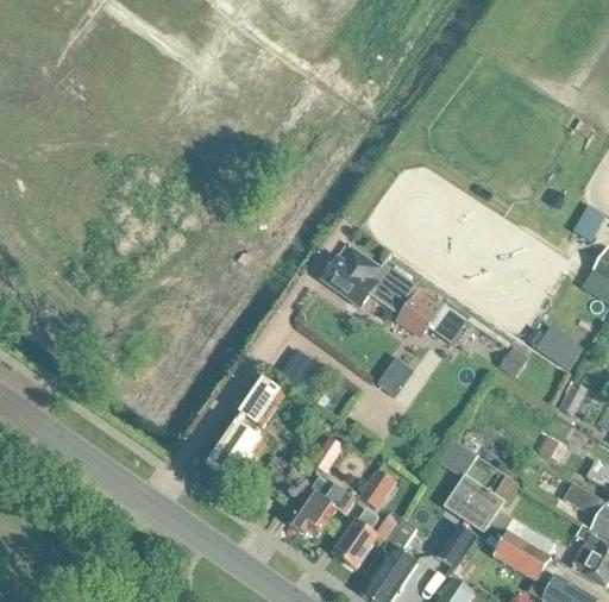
[(400,0),(399,2),(410,10),(416,2),(413,0),(400,0)]
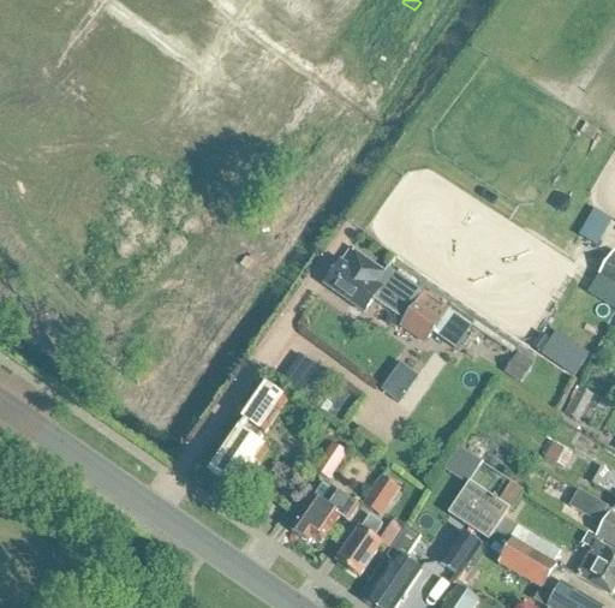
[(353,72),(347,81),(359,89),(365,81),(353,72)]
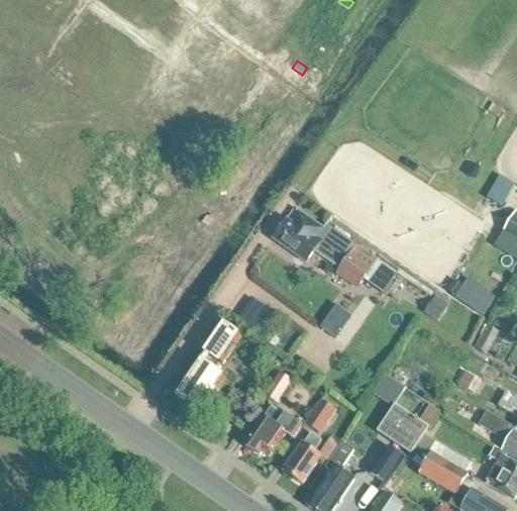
[(292,68),(288,74),(297,81),(302,75),(292,68)]
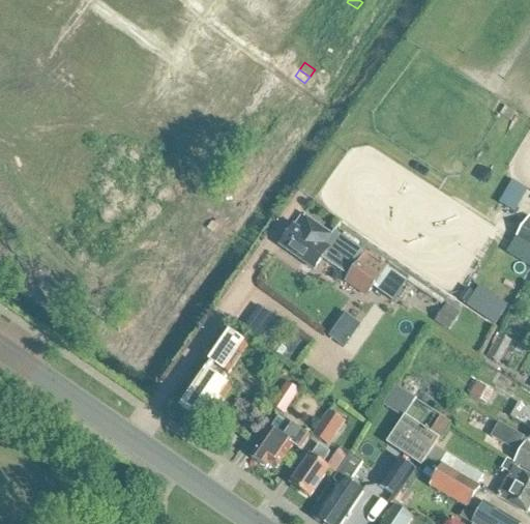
[(513,209),(527,186),(511,177),(498,200),(513,209)]
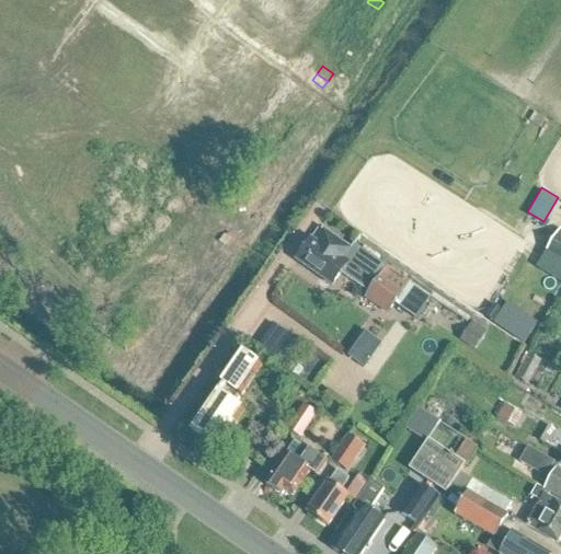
[(312,235),(298,256),(333,281),(341,269),(370,289),(366,295),(388,310),(395,299),(415,314),(430,292),(354,240),(351,244),(321,224),(313,237),(312,235)]
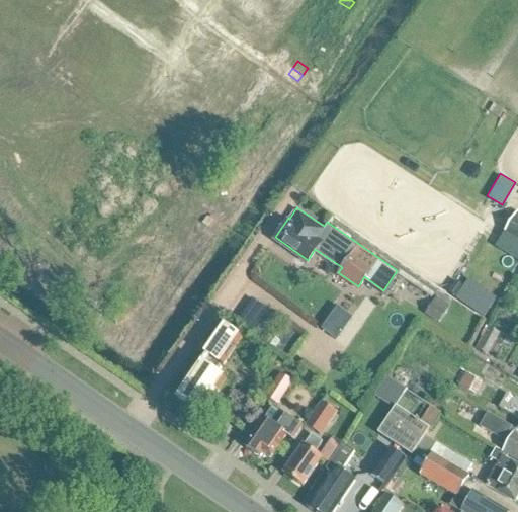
[(517,249),(517,208),(504,230),(517,238),(513,247),(517,249)]
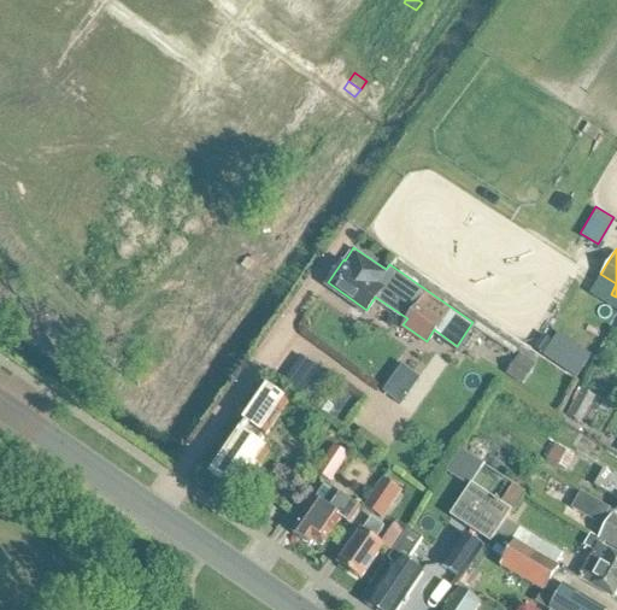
[(522,381),(536,359),(519,349),(505,370),(522,381)]
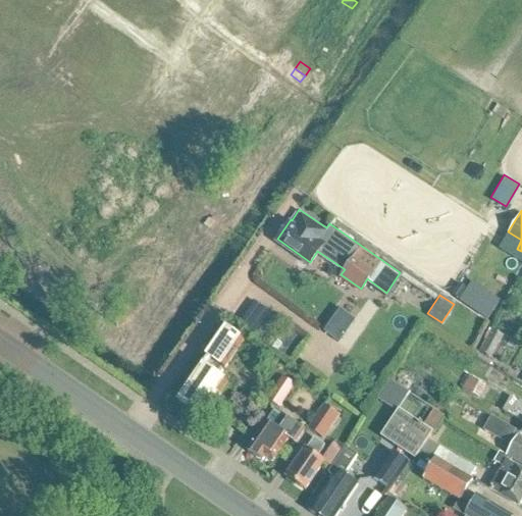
[(260,336),(276,313),(255,298),(239,320),(260,336)]
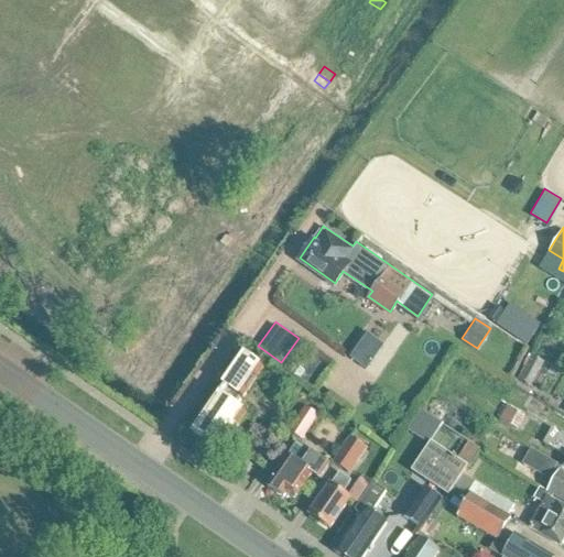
[(383,341),(367,329),(348,355),(365,367),(383,341)]
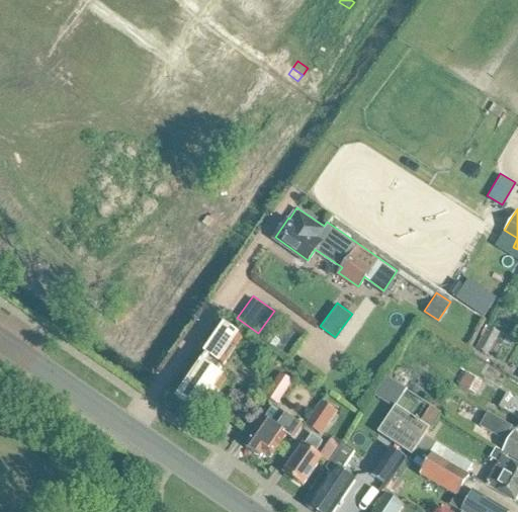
[(223,363),(243,336),(221,320),(200,347),(203,349),(197,357),(174,392),(190,403),(190,407),(196,411),(199,410),(202,411),(227,377),(214,369),(221,361),(223,363)]
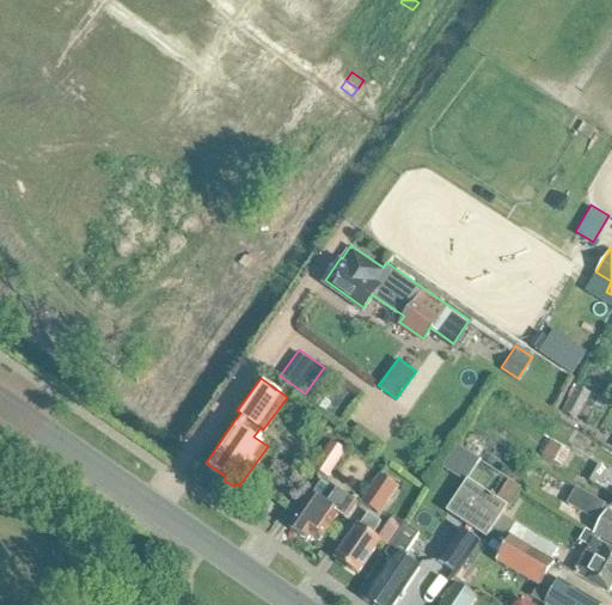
[(576,415),(589,390),(575,383),(562,408),(576,415)]
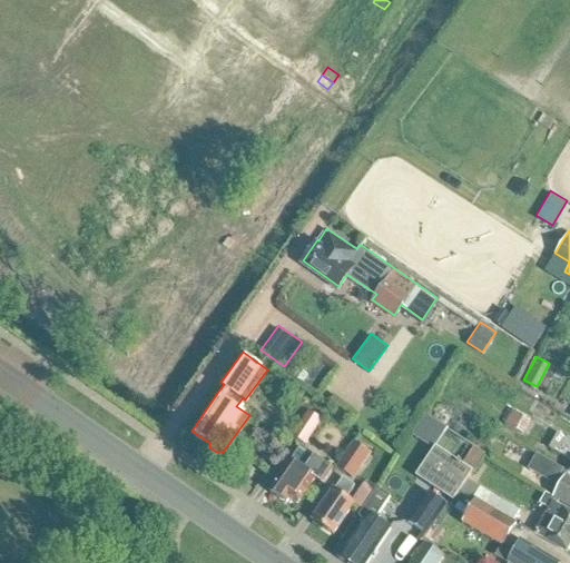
[(523,430),(530,415),(512,406),(505,421),(523,430)]
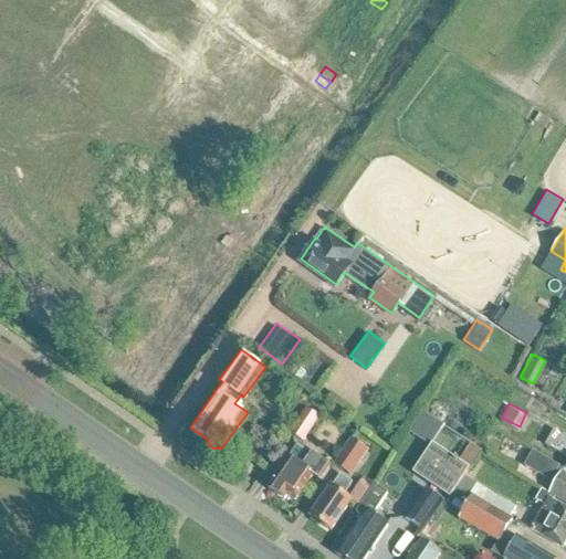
[(304,438),(308,431),(320,413),(305,404),(290,429),(304,438)]
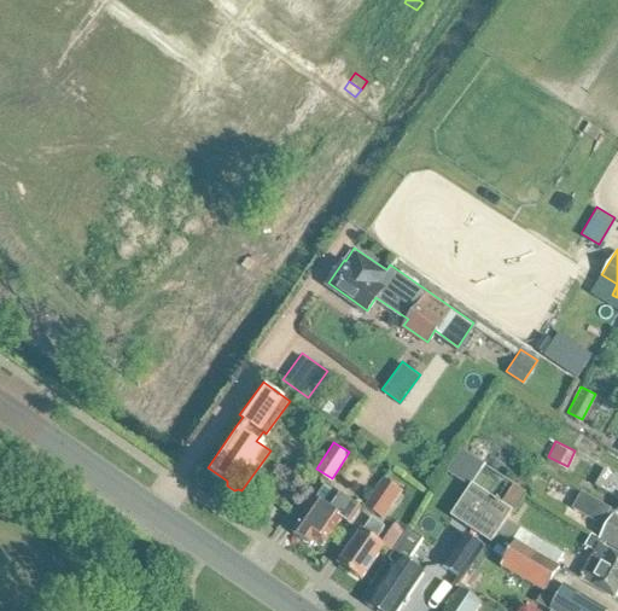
[(465,443),(450,463),(470,477),(484,459),(465,443)]
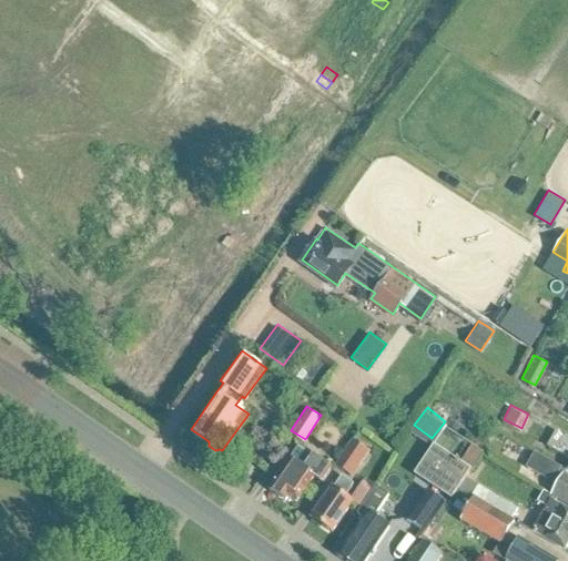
[(567,455),(567,462),(566,467),(567,468),(567,436),(556,429),(547,444),(567,455)]
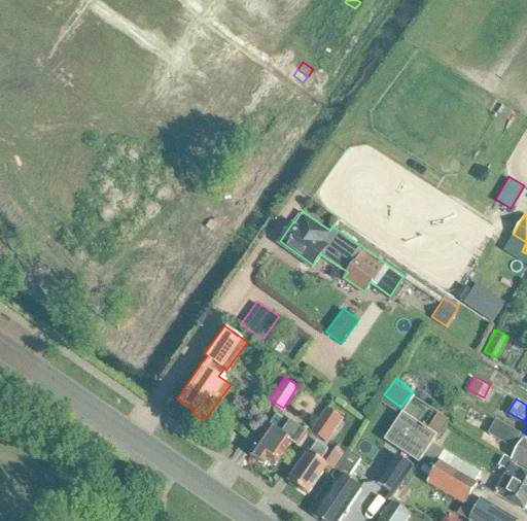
[(326,440),(343,416),(327,405),(310,429),(326,440)]
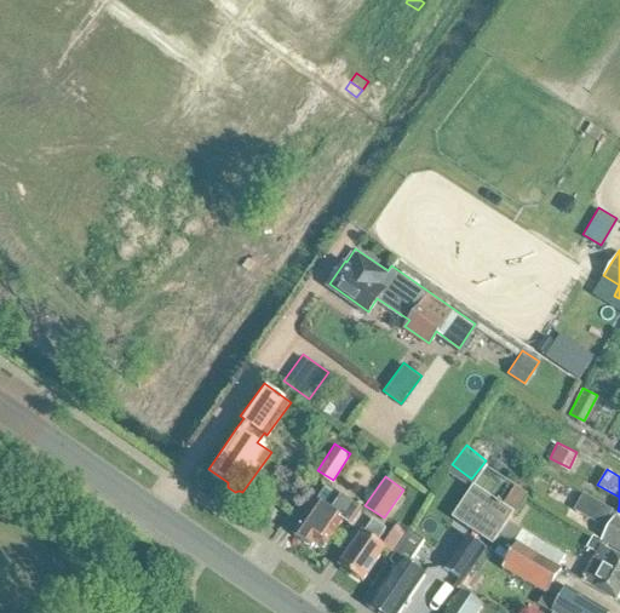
[(526,488),(514,481),(501,500),(514,509),(526,488)]
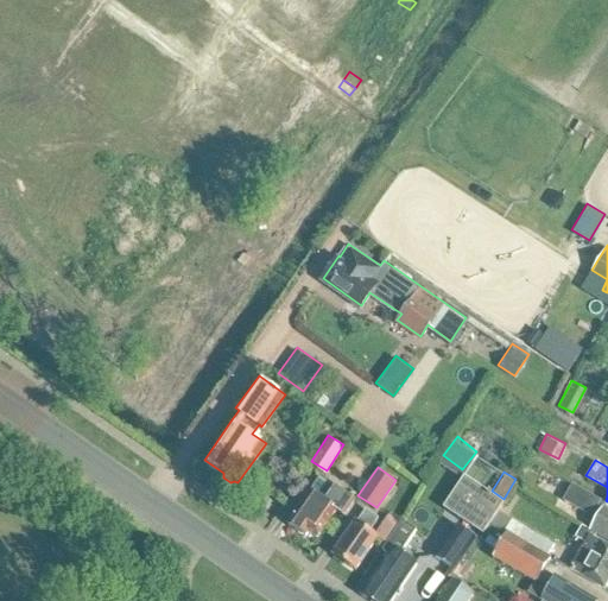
[(330,503),(325,499),(335,485),(320,474),(287,522),(305,533),(308,530),(316,536),(335,507),(343,513),(354,498),(340,488),(330,503)]
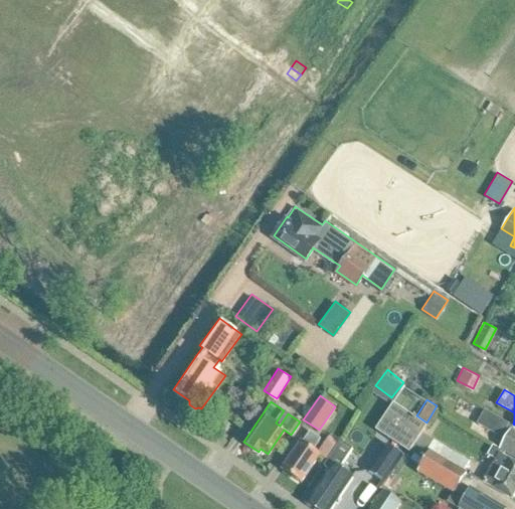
[(407,451),(425,423),(393,401),(374,429),(407,451)]
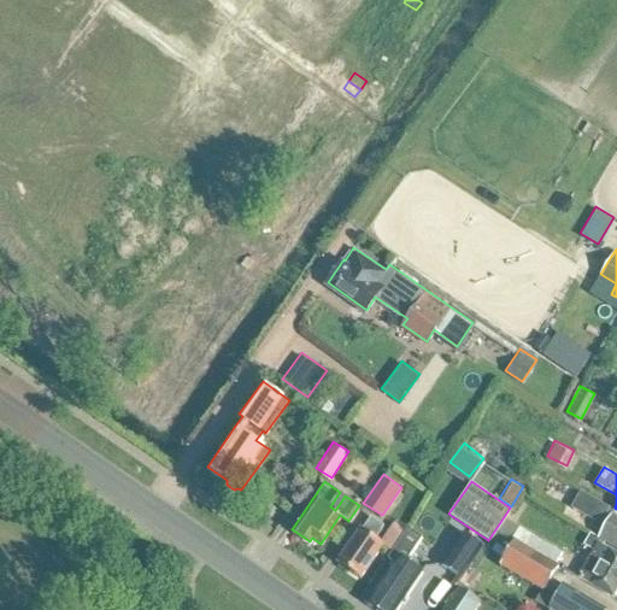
[(616,515),(611,512),(615,508),(580,488),(571,504),(606,523),(599,535),(616,545),(616,515)]
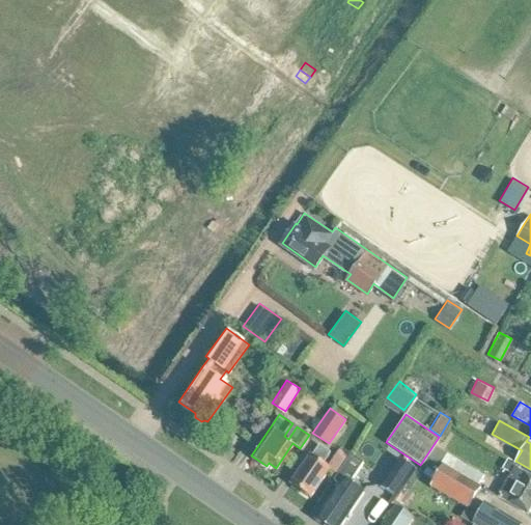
[(309,495),(329,467),(320,462),(329,449),(318,442),(290,482),(309,495)]
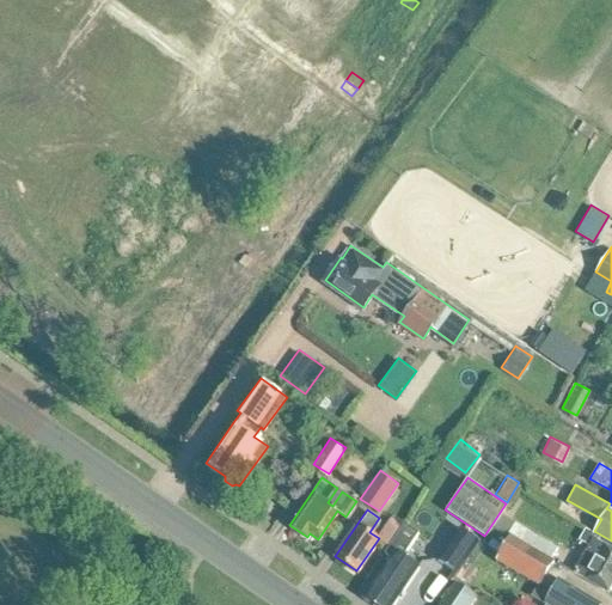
[(377,604),(390,604),(418,564),(403,552),(418,531),(405,521),(384,550),(392,556),(363,596),(377,604)]
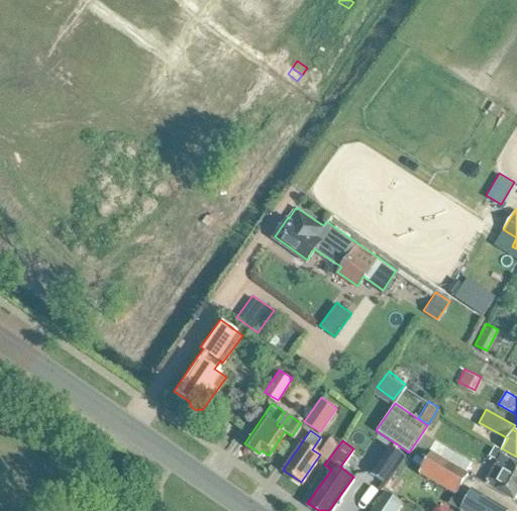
[(386,482),(404,455),(387,444),(369,471),(386,482)]
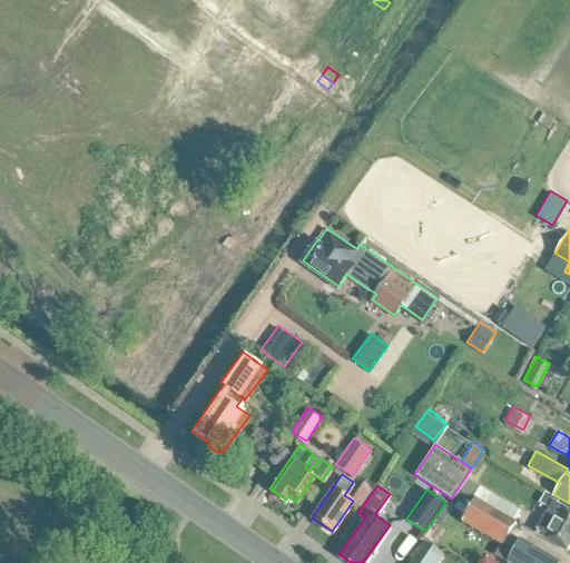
[(566,549),(569,541),(569,509),(552,500),(554,495),(546,490),(540,500),(549,505),(534,531),(566,549)]
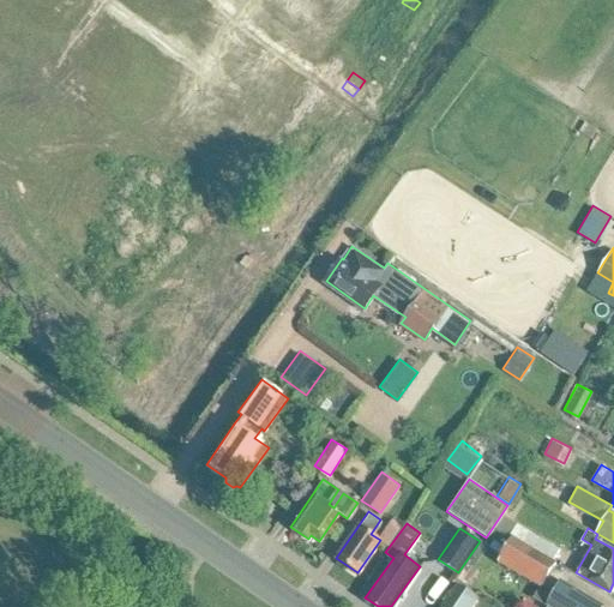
[(523,541),(552,558),(559,547),(529,530),(523,541)]
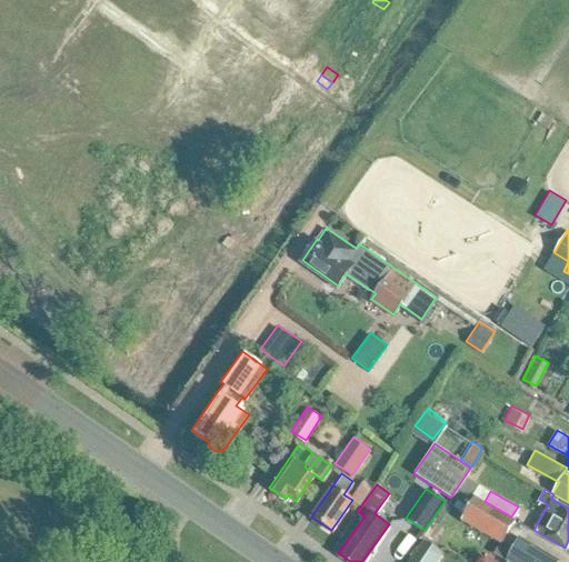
[(511,517),(485,501),(473,494),(460,518),(500,541),(513,519),(511,518),(511,517)]
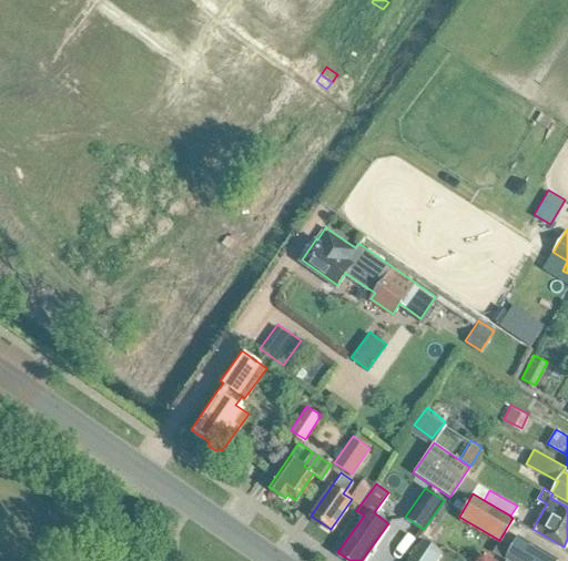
[(517,537),(514,534),(507,547),(503,544),(497,553),(508,560),(506,560),(555,560),(557,558),(518,536),(517,537)]
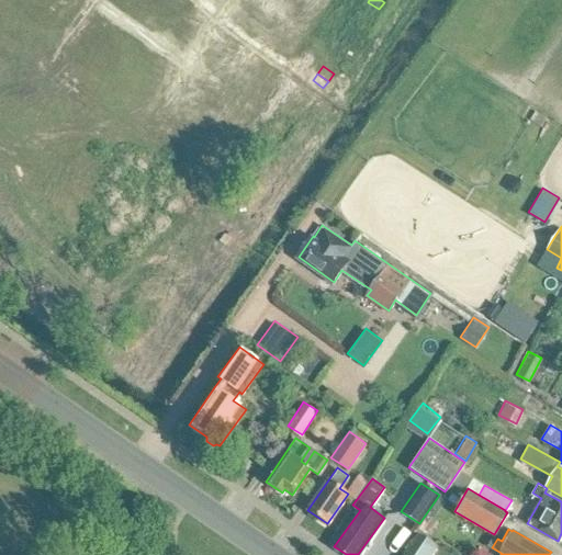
[(430,554),(437,546),(417,532),(402,554),(430,554)]
